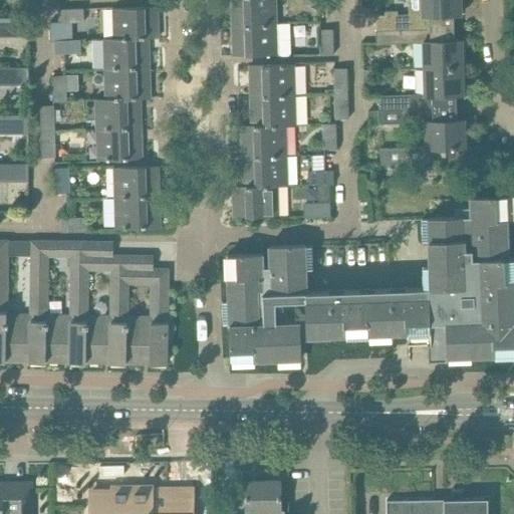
[(231,0),(232,25),(276,24),(275,0),(231,0)]
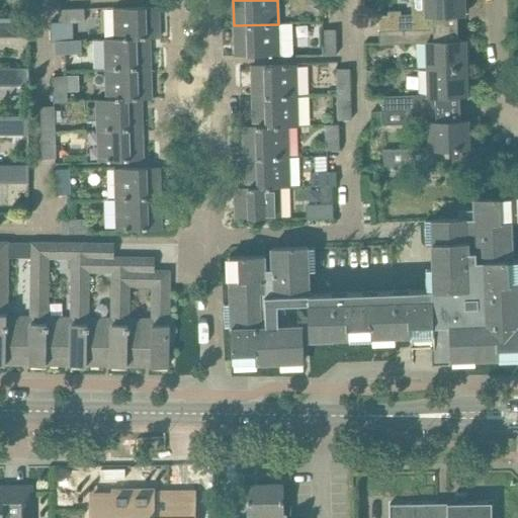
[(378,15),(378,16),(378,31),(457,28),(457,14),(465,14),(464,0),(424,0),(425,14),(378,15)]
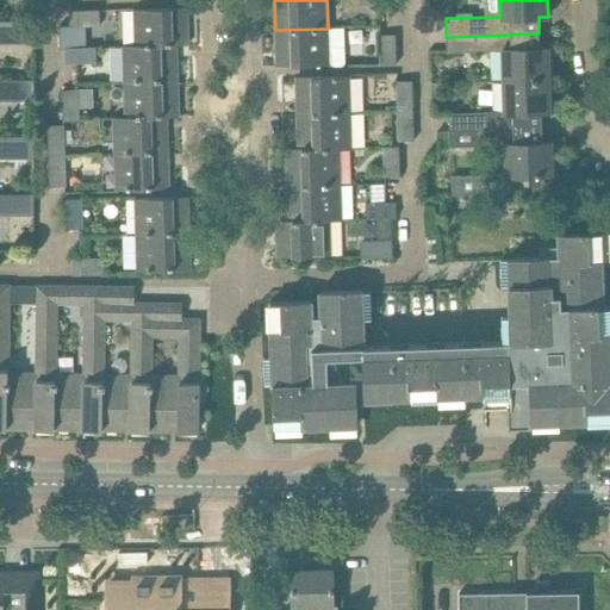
[(176,45),(188,45),(187,8),(135,10),(135,45),(135,47),(176,45)]
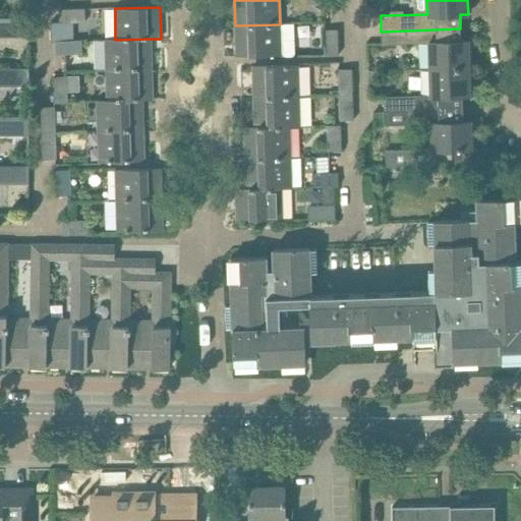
[(59,9),(59,22),(49,22),(50,42),(55,42),(55,41),(62,41),(61,22),(85,21),(84,8),(59,9)]
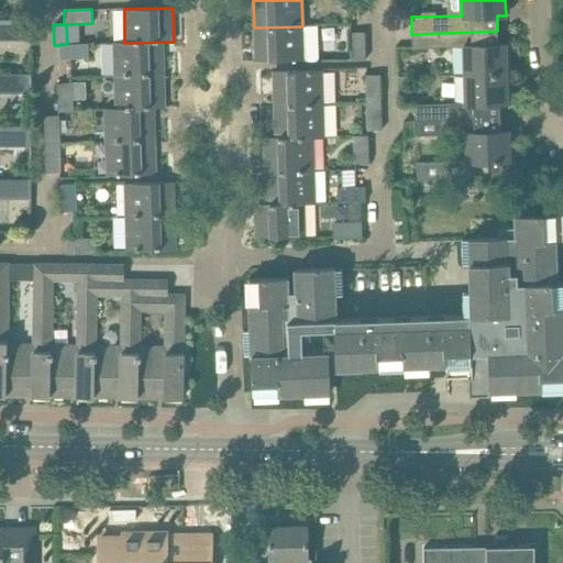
[(0,40),(31,40),(31,20),(0,20),(0,40)]
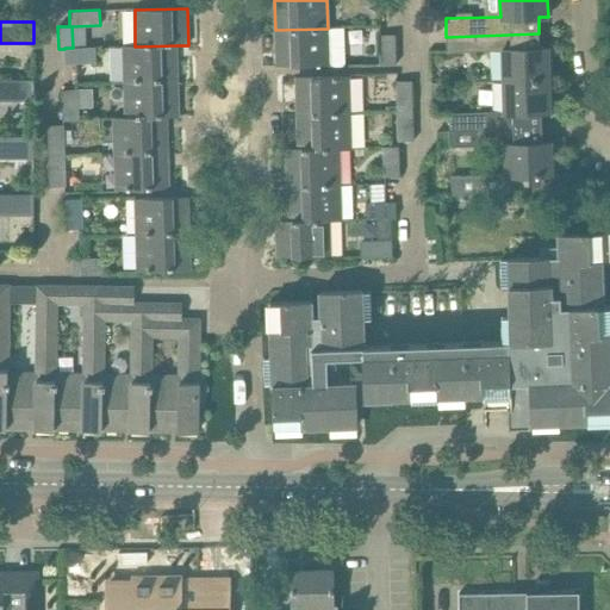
[(275,30),(277,66),(329,64),(329,67),(344,67),(344,27),(328,29),(275,30)]
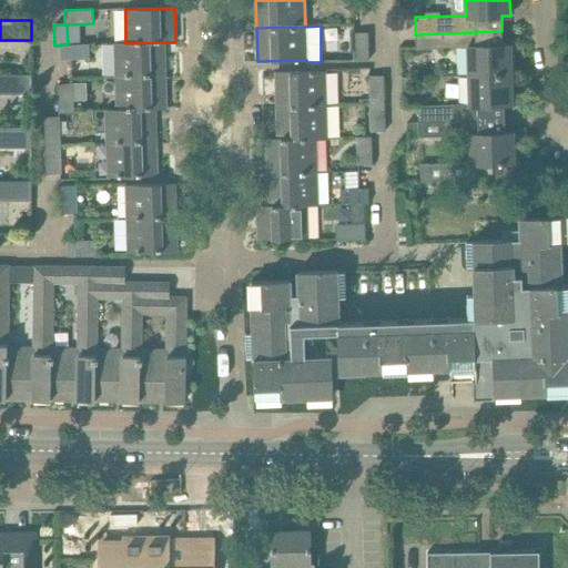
[(501,31),(415,34),(416,49),(467,47),(468,77),(511,74),(510,44),(503,44),(501,31)]
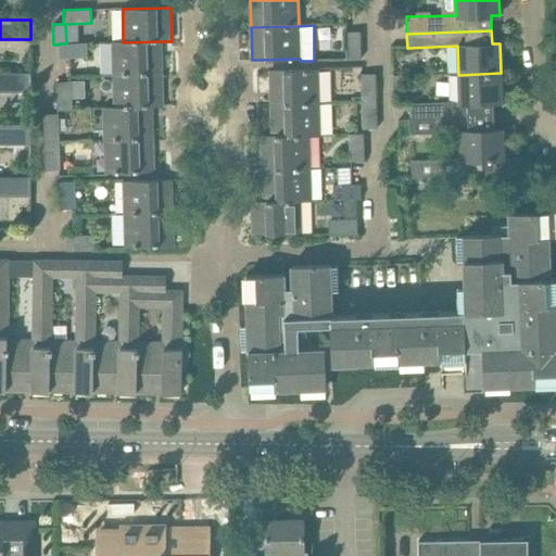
[(359,32),(346,32),(346,59),(361,59),(359,32)]
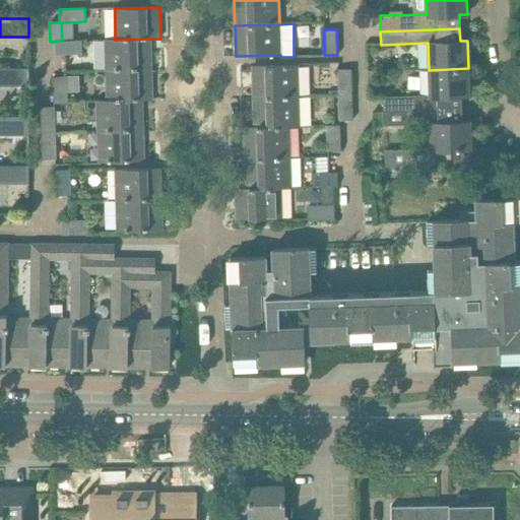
[(150,69),(150,39),(115,40),(115,39),(105,40),(106,70),(150,69)]
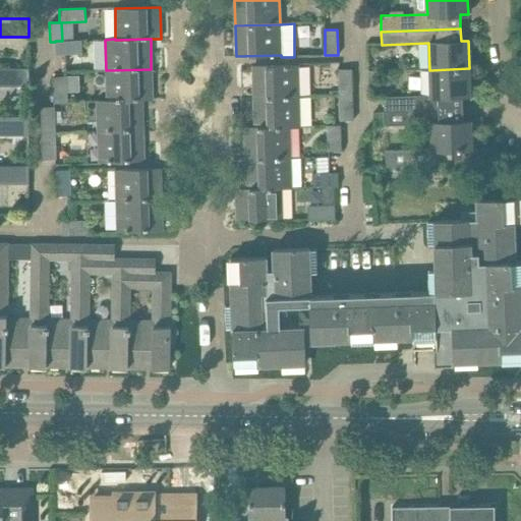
[(81,41),(62,41),(55,41),(55,42),(56,54),(81,53),(81,41)]
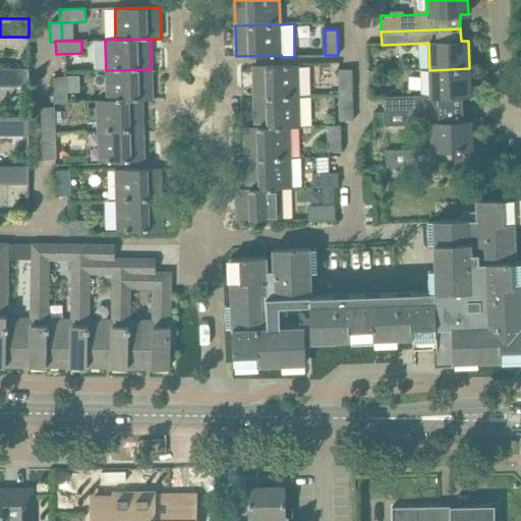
[(297,65),(273,65),(252,66),(253,98),(298,97),(297,65)]
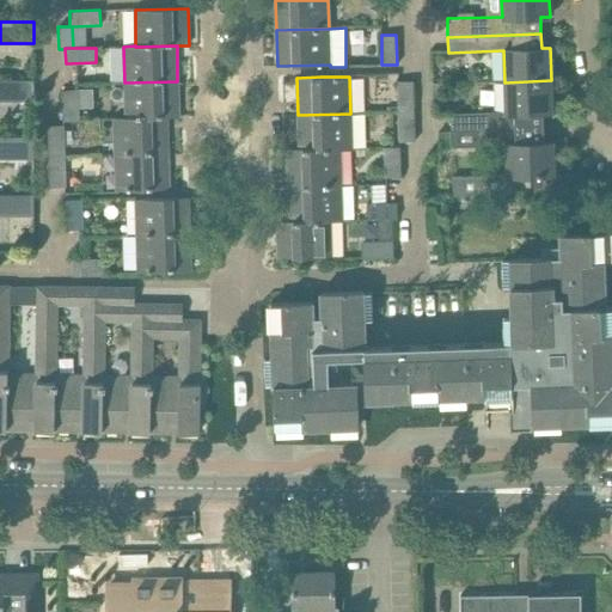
[(0,101),(34,101),(34,79),(0,79),(0,101)]
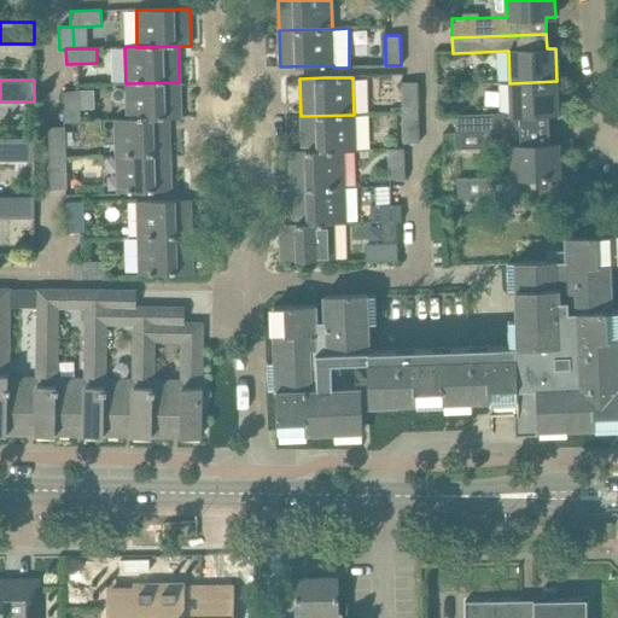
[(402,82),(402,112),(418,112),(417,81),(402,82)]
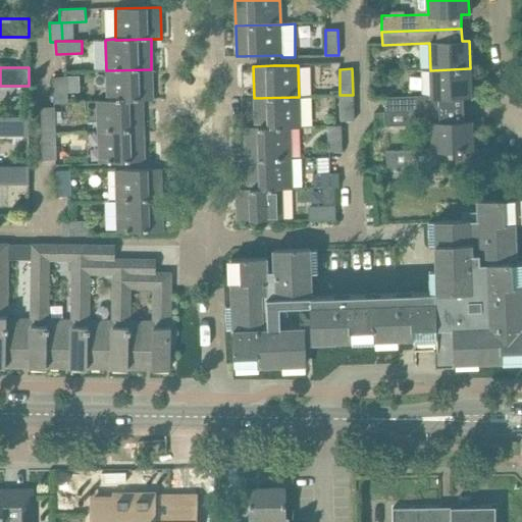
[(383,97),(383,98),(384,112),(464,110),(463,96),(471,96),(470,68),(430,70),(431,96),(383,97)]
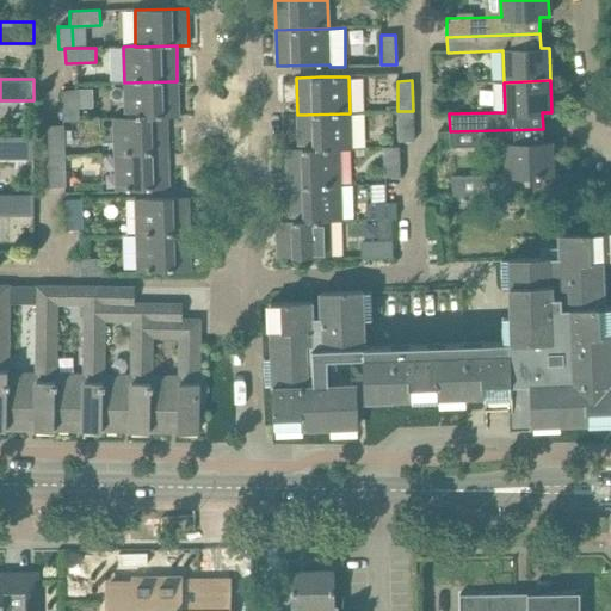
[(124,82),(125,118),(167,117),(178,117),(177,81),(124,82)]
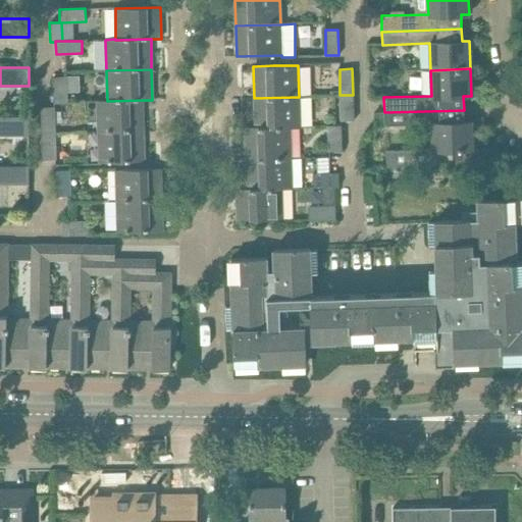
[(53,76),(53,102),(66,102),(66,76),(53,76)]
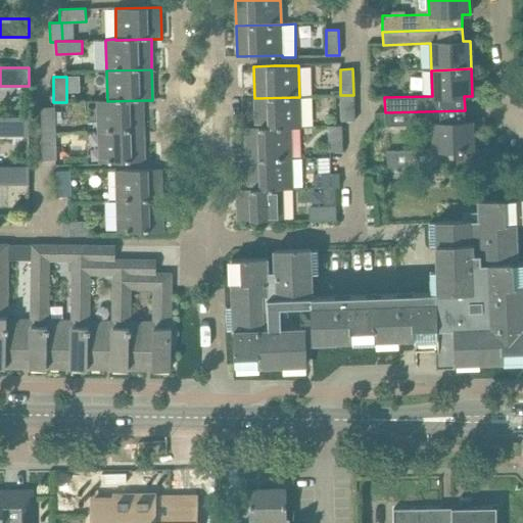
[(353,95),(340,95),(341,121),(354,121),(353,95)]
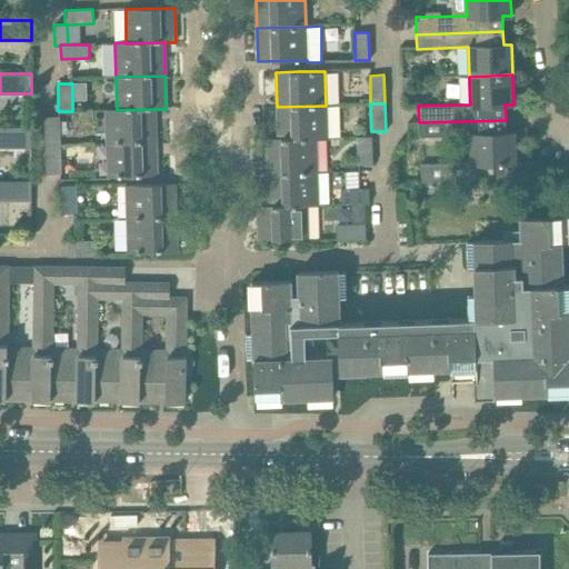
[(277,107),(278,139),(316,138),(316,139),(327,138),(326,106),(277,107)]
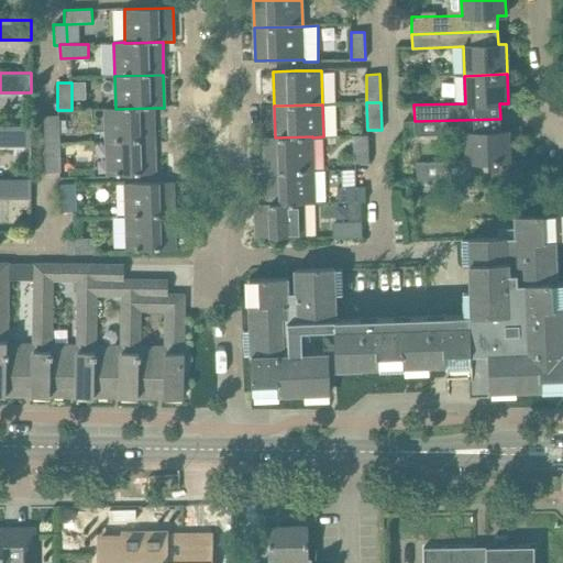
[(105,109),(106,143),(154,142),(154,108),(116,109),(105,109)]
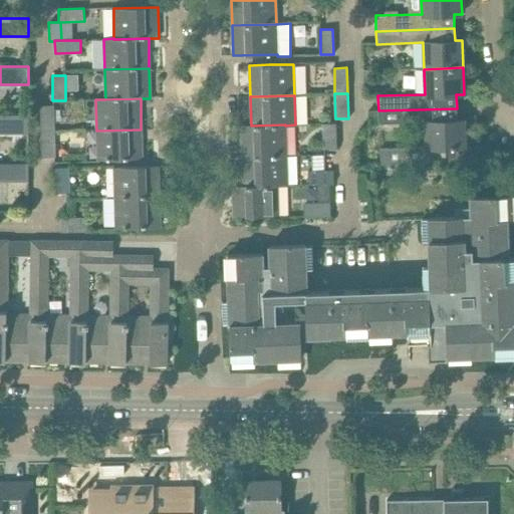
[(39,105),(40,133),(53,133),(52,105),(39,105)]
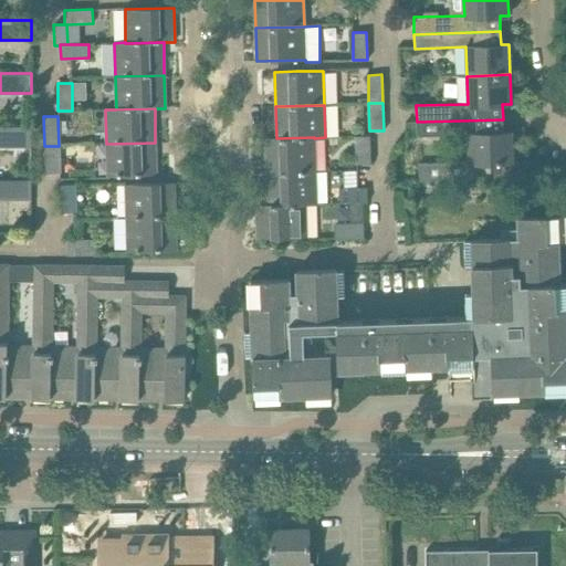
[(503,119),(417,122),(417,136),(469,135),(469,161),(418,164),(419,181),(473,179),(473,163),(498,163),(498,164),(502,164),(502,163),(513,161),(512,132),(503,133),(503,119)]
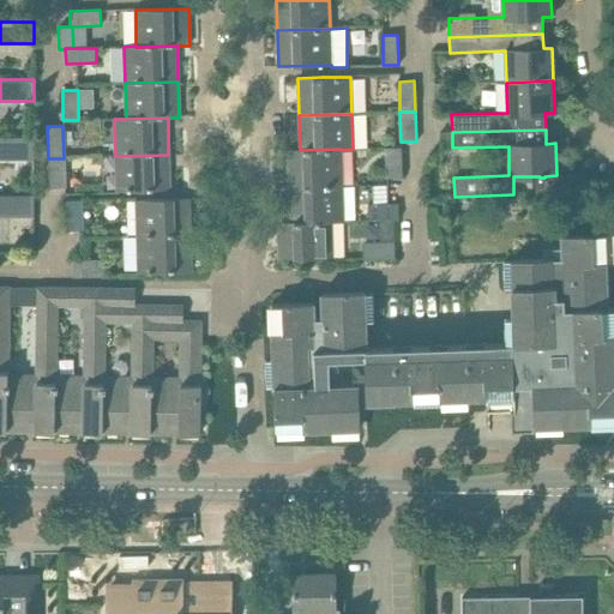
[(0,158),(34,158),(34,138),(0,137),(0,158)]
